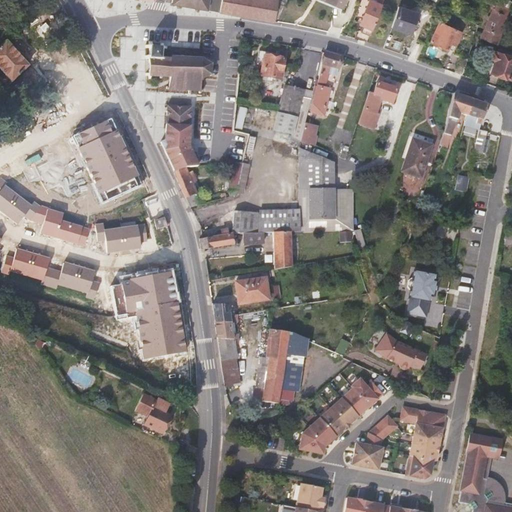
[(277,0),(171,0),(171,3),(187,5),(196,7),(273,21),(277,0)]
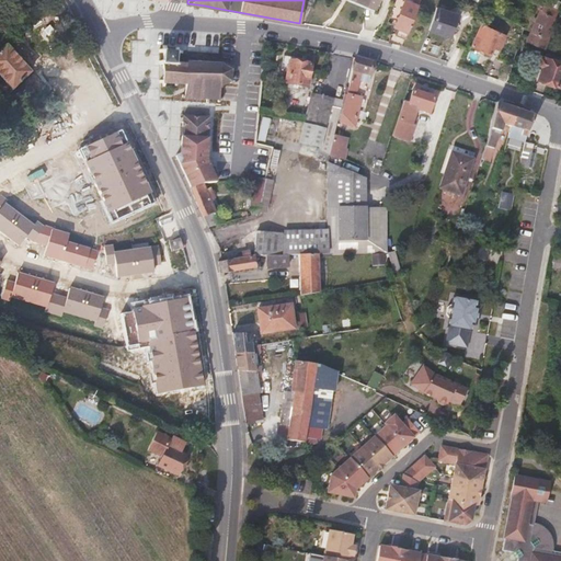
[(353,0),(374,9),(377,0),(353,0)]
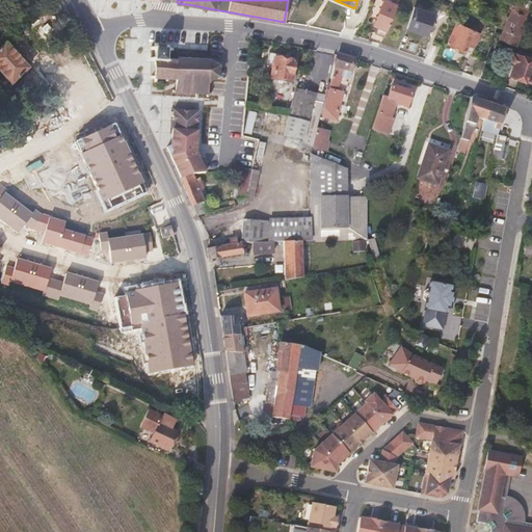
[(380,44),(383,36),(395,6),(397,0),(394,0),(393,5),(382,1),(372,25),(377,27),(375,32),(371,31),(367,41),(380,44)]
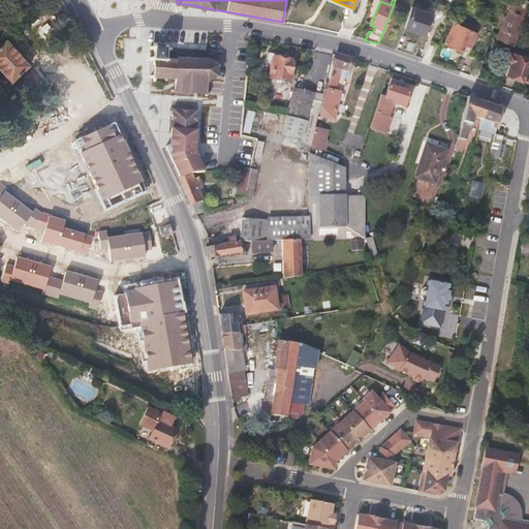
[(512,45),(523,17),(523,16),(527,9),(514,2),(515,0),(514,0),(509,0),(507,4),(510,6),(495,38),(512,45)]
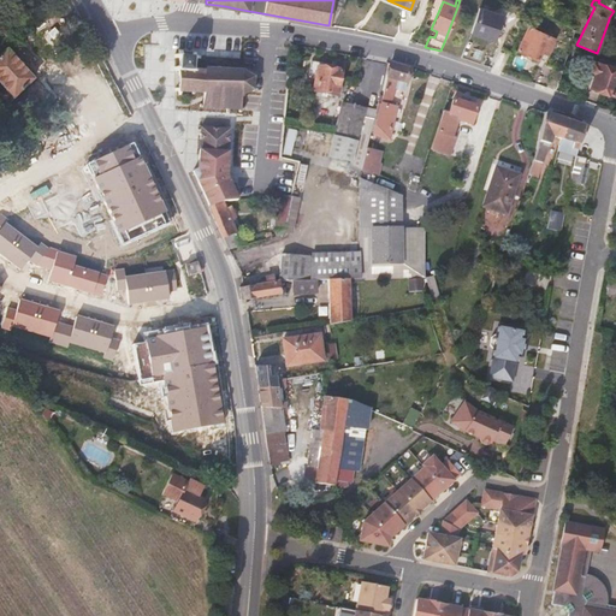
[(493,40),(501,16),(479,9),(471,33),(493,40)]
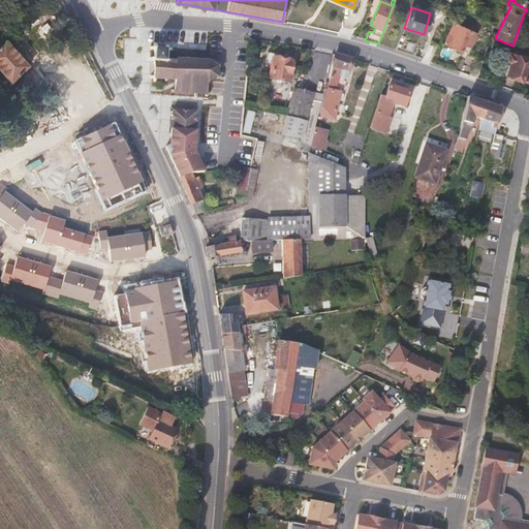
[(469,47),(474,33),(452,24),(443,43),(461,52),(464,44),(469,47)]
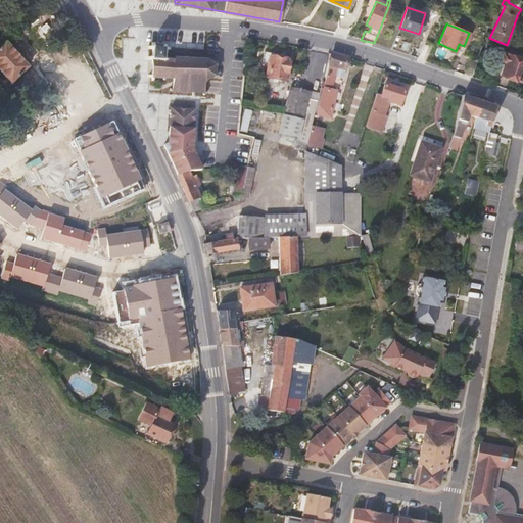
[(0,41),(0,65),(12,79),(31,60),(7,35),(0,41)]
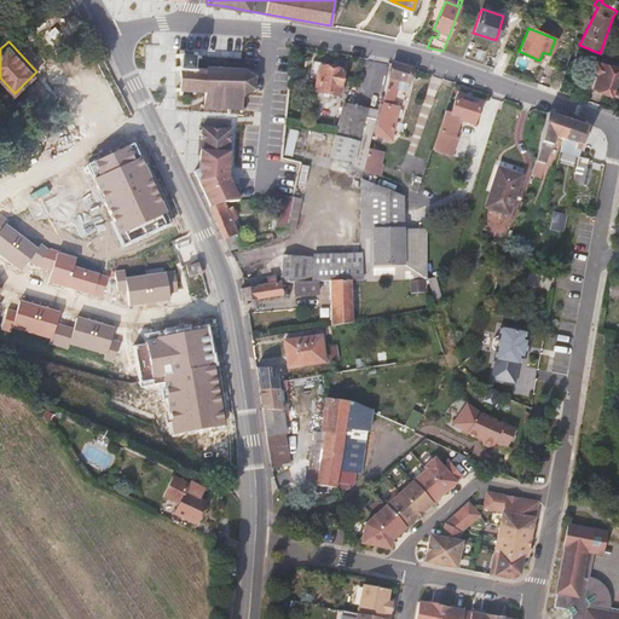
[(261,80),(248,70),(204,68),(204,70),(192,69),(194,57),(179,56),(175,91),(189,92),(187,106),(227,110),(242,111),(242,103),(244,98),(249,97),(260,93),(261,80)]
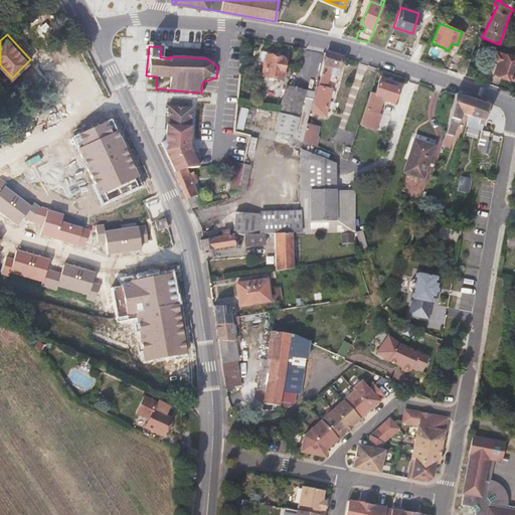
[(514,51),(501,47),(499,51),(496,49),(493,59),(497,61),(492,73),(511,80),(514,68),(514,51)]
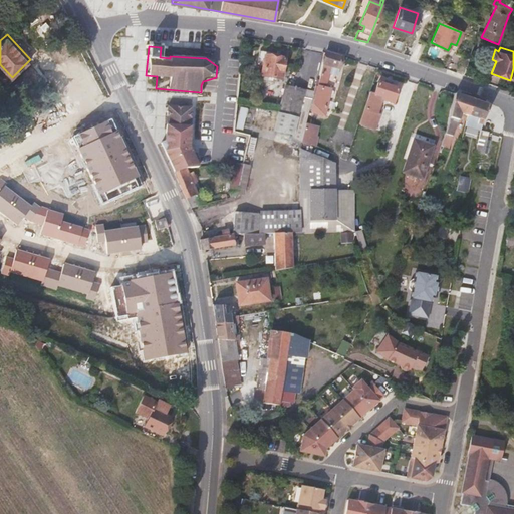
[(337,76),(341,58),(325,54),(318,81),(326,83),(329,74),(337,76)]
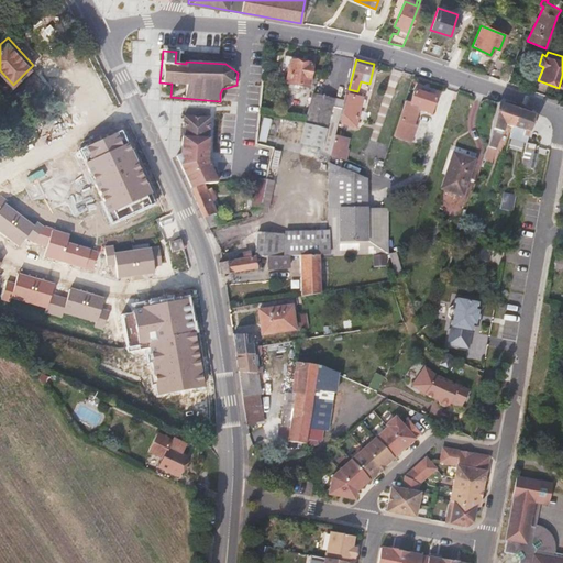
[(308,87),(312,66),(289,62),(286,84),(308,87)]
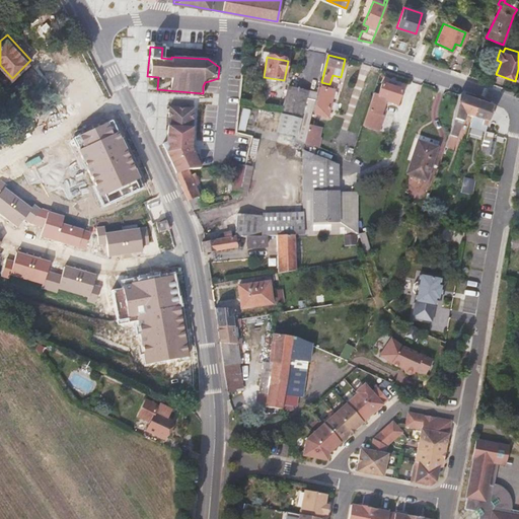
[(469,68),(473,60),(467,57),(464,63),(463,65),(469,68)]
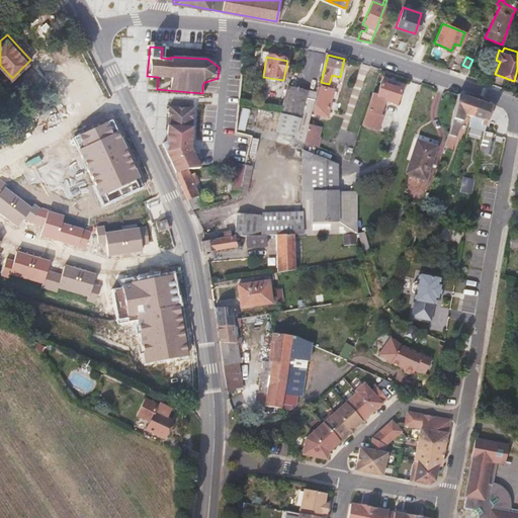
[(459,73),(462,65),(463,63),(454,58),(449,70),(459,73)]
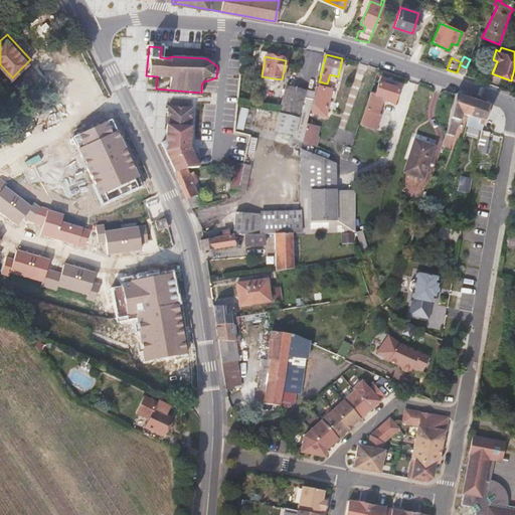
[(334,94),(330,92),(331,91),(326,89),(327,83),(319,81),(316,81),(314,93),(312,101),(316,102),(313,113),(325,116),(329,99),(332,98),(334,94)]
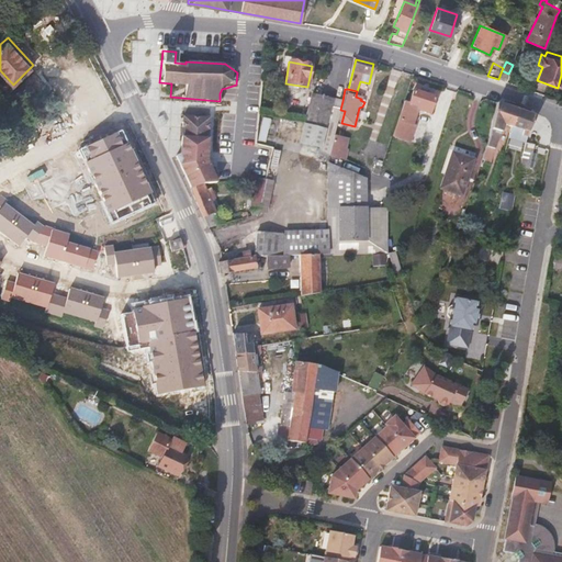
[(429,113),(435,98),(413,90),(408,102),(404,100),(392,136),(408,143),(414,125),(412,124),(417,109),(429,113)]
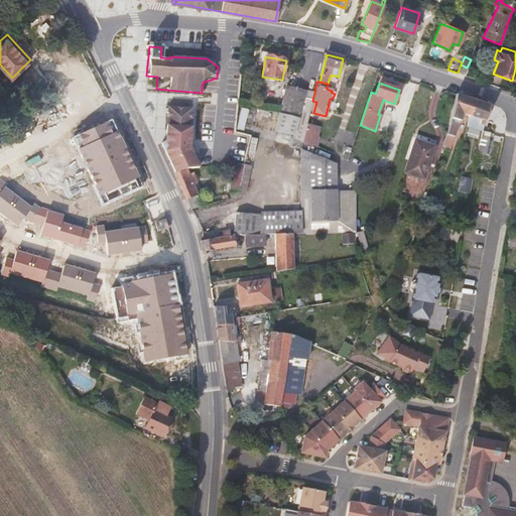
[(287,122),(288,117),(297,119),(293,138),(302,141),(306,126),(312,101),(314,93),(305,90),(304,94),(286,89),(277,120),(287,122)]
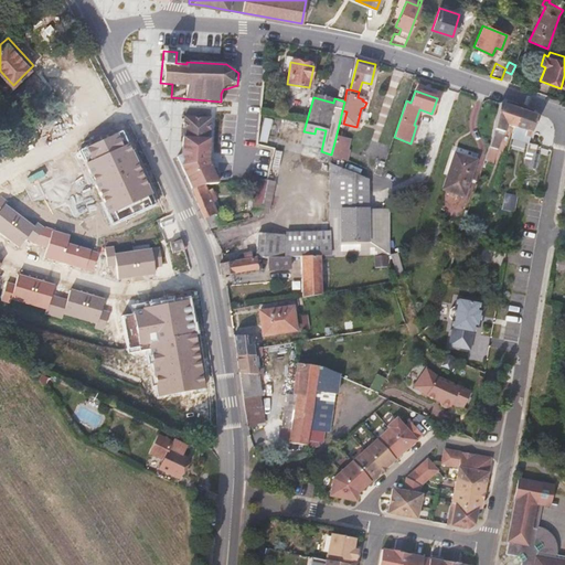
[(514,128),(519,114),(522,112),(499,104),(494,128),(483,161),(492,163),(505,126),(514,128)]
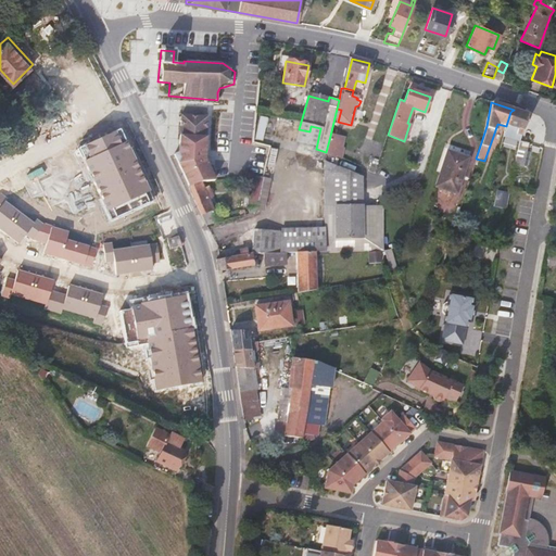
[(521,135),(529,115),(514,110),(510,112),(506,126),(503,137),(519,141),(521,135)]
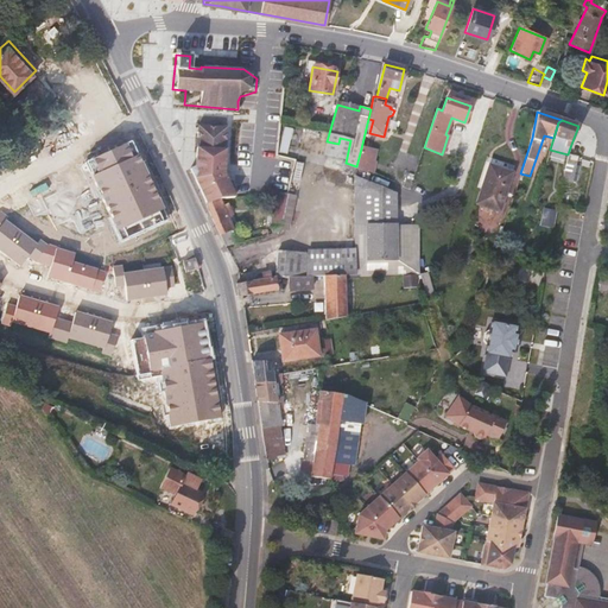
[(289,141),(291,127),(284,126),(279,151),(285,152),(287,141),(289,141)]
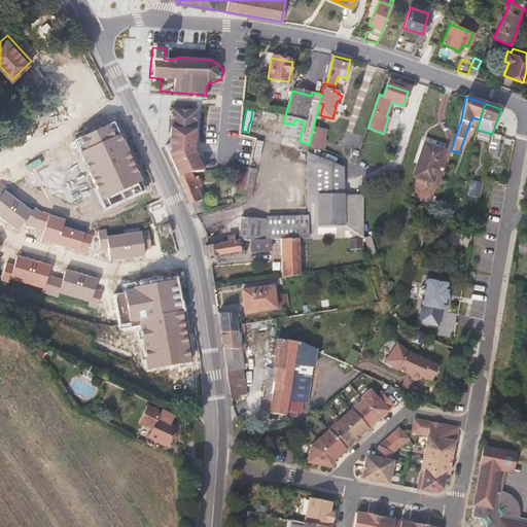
[(200,112),(173,110),(169,152),(177,177),(192,176),(209,172),(198,154),(200,112)]
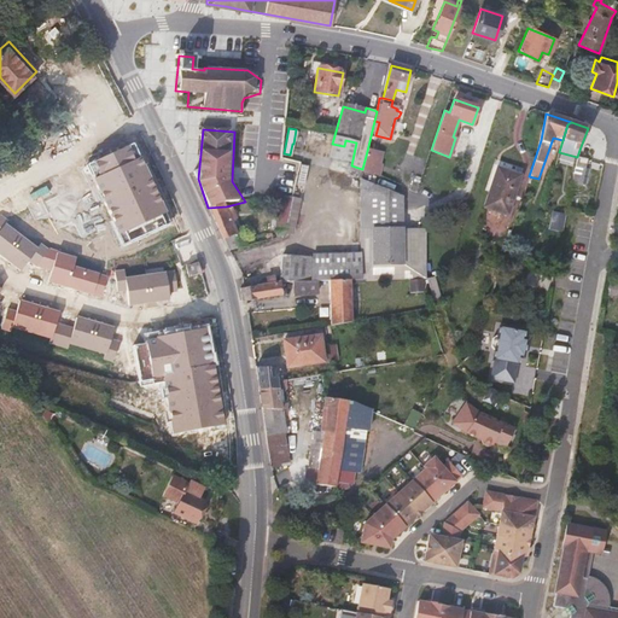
[(115,153),(88,165),(124,244),(170,222),(133,144),(126,147),(115,153)]
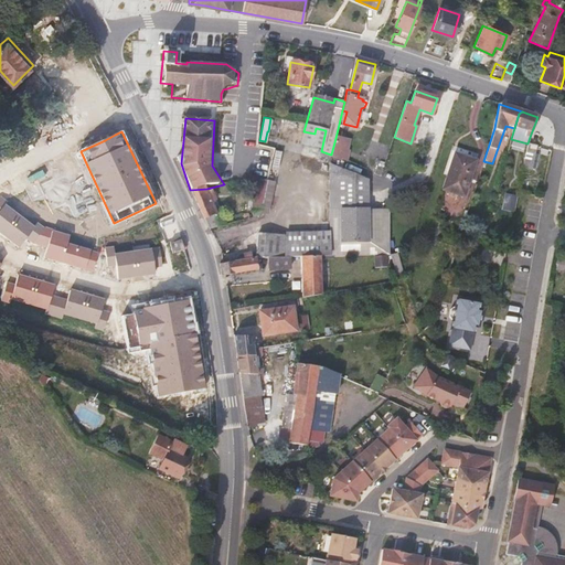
[(341,151),(344,141),(336,138),(331,155),(340,159),(340,158),(344,158),(345,152),(341,151)]
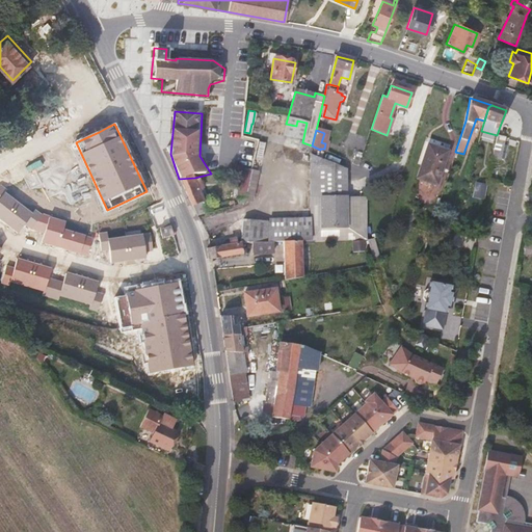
[(436,185),(450,145),(429,138),(416,179),(436,185)]
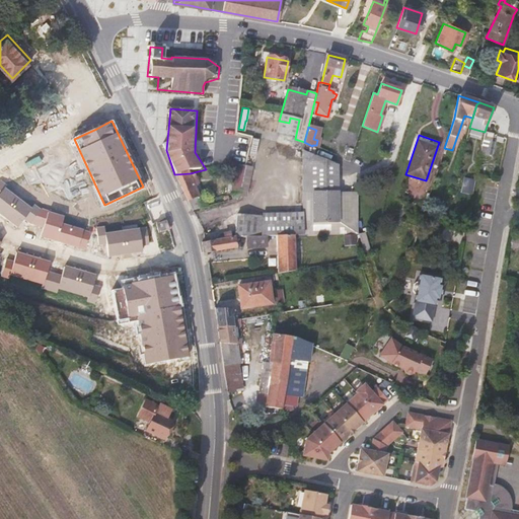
[(254,155),(258,139),(253,138),(249,154),(254,155)]
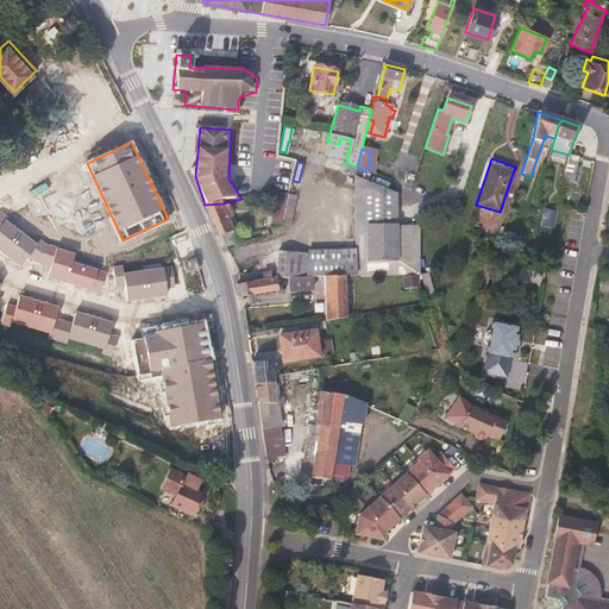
[(396,225),(396,194),(356,175),(356,225),(396,225)]
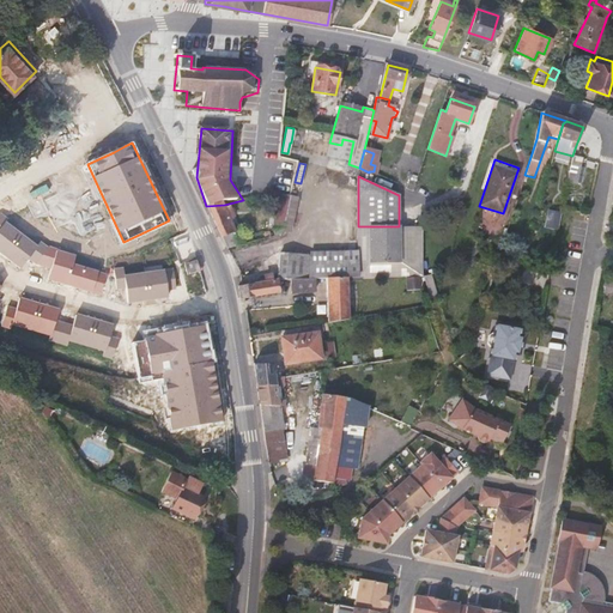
[(279,194),(273,230),(274,236),(281,235),(281,232),(281,231),(287,206),(290,195),(283,194),(279,194)]
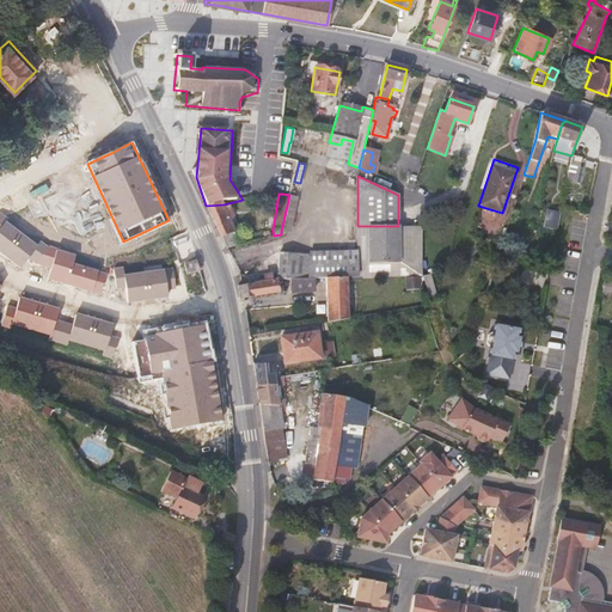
[(289,232),(298,197),(289,195),(287,206),(281,231),(281,232),(289,232)]
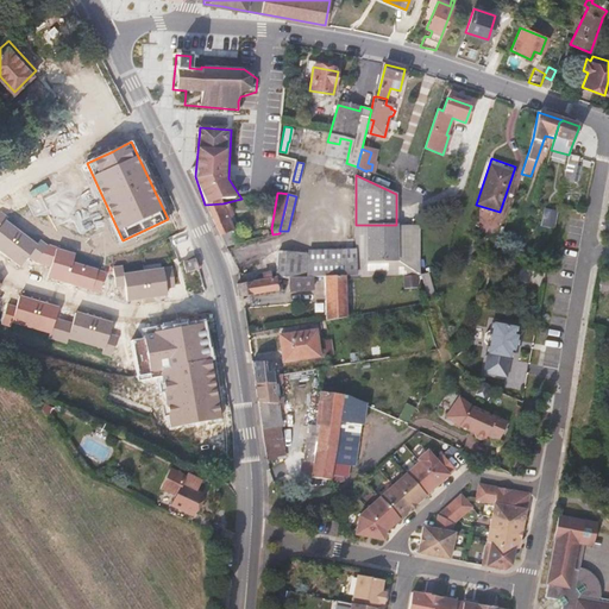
[(228,218),(232,217),(227,206),(224,207),(223,203),(205,205),(226,248),(242,243),(238,228),(233,230),(228,218)]
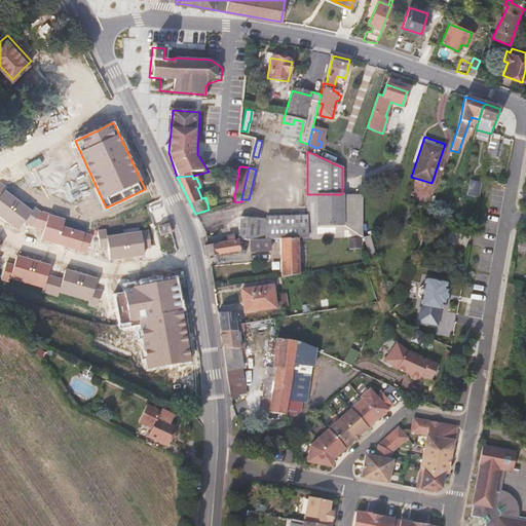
[(466,194),(479,196),(481,181),(468,179),(466,194)]
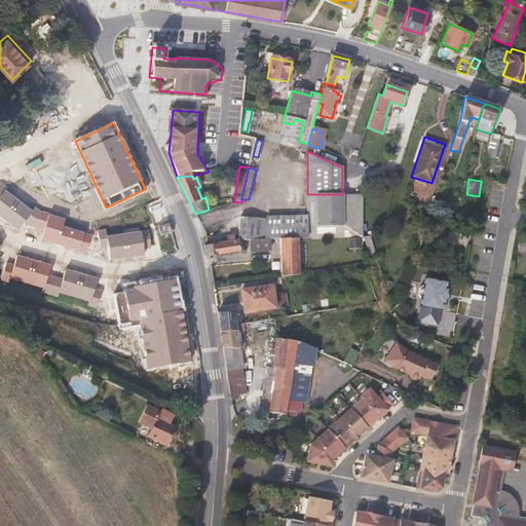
[(8,187),(1,183),(0,184),(0,217),(4,220),(20,199),(6,189),(8,187)]
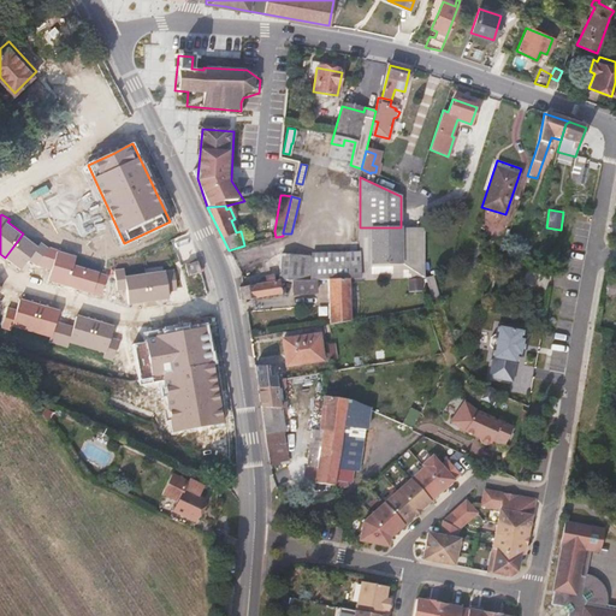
[(424,278),(421,229),(401,227),(360,227),(360,252),(359,279),(424,278)]
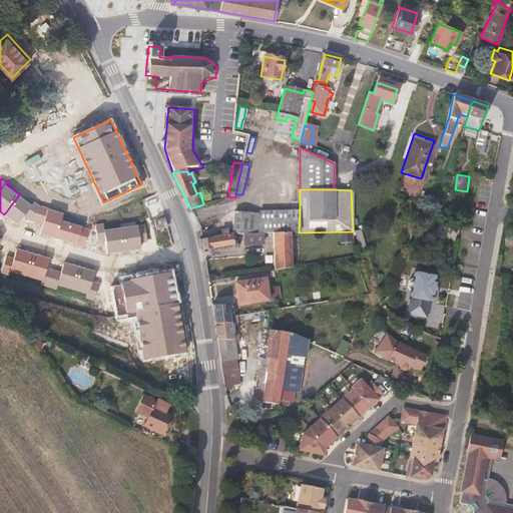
[(30,219),(40,206),(34,201),(32,204),(19,194),(4,214),(10,219),(17,224),(24,215),(30,219)]
